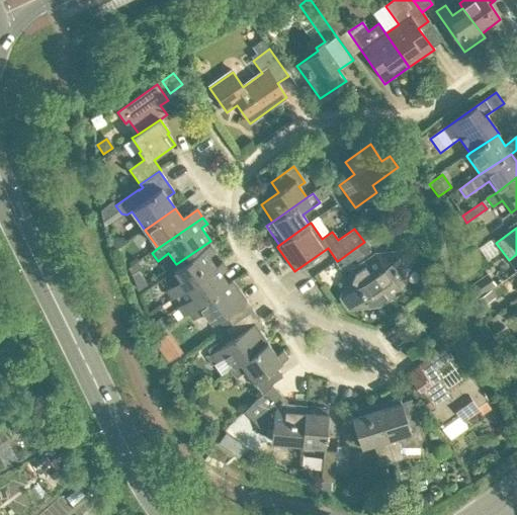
[(121,234),(112,240),(117,248),(126,242),(121,234)]
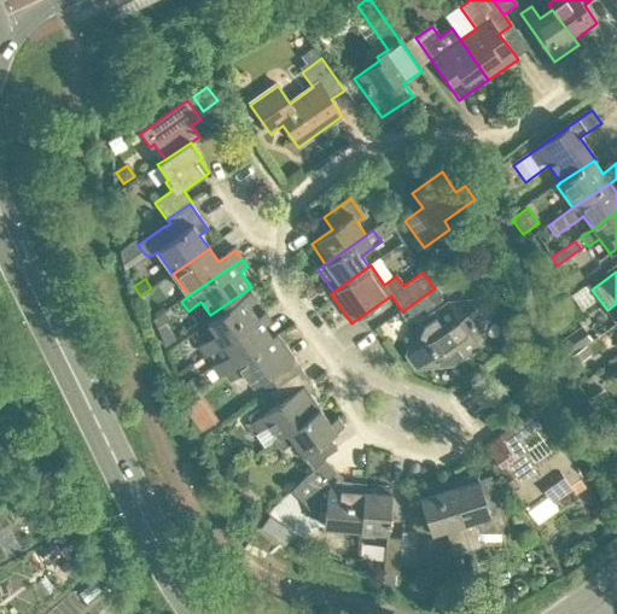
[(449,279),(441,285),(447,293),(455,287),(449,279)]
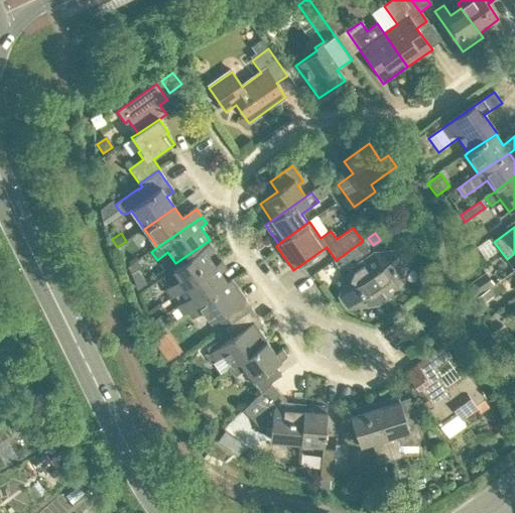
[(364,240),(363,241),(353,248),(361,258),(368,253),(369,247),(364,240)]
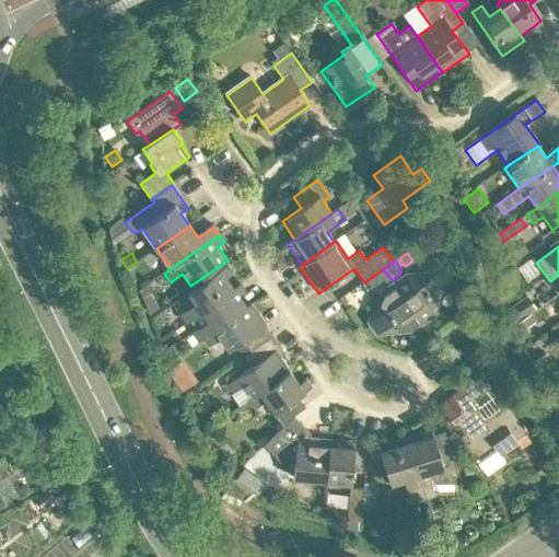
[(186,325),(202,313),(233,290),(225,279),(232,274),(228,267),(188,294),(195,304),(179,315),(186,325)]
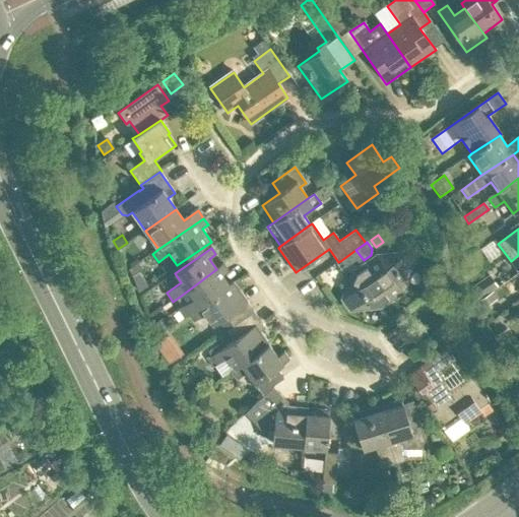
[(357,265),(364,260),(355,250),(340,261),(345,268),(350,264),(357,265)]
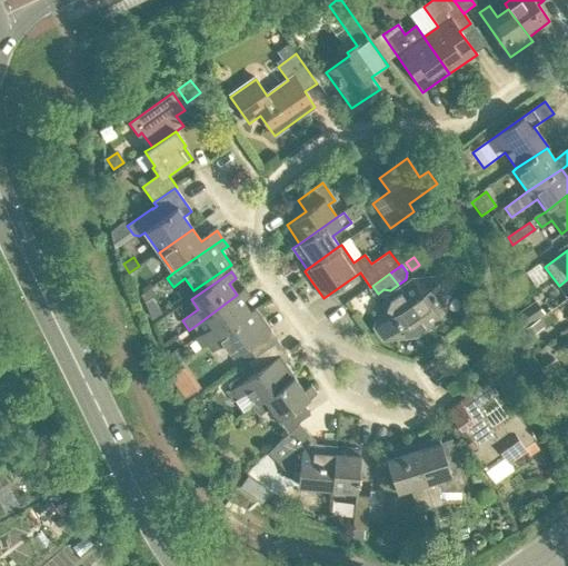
[(412,281),(401,289),(428,328),(440,319),(454,291),(445,278),(412,281)]
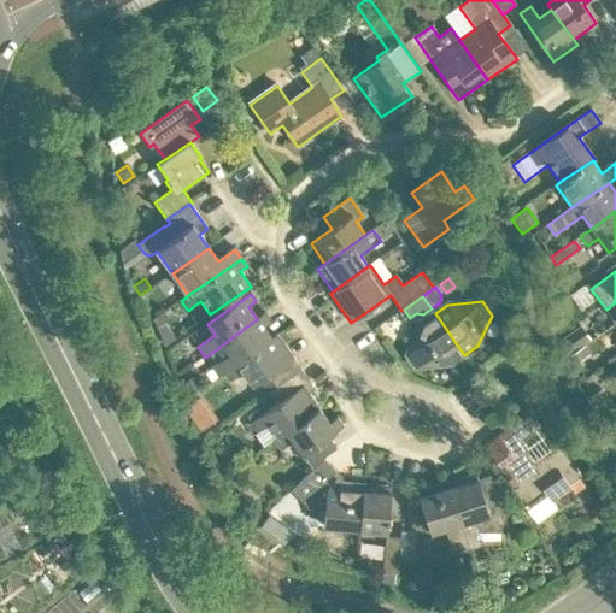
[(152,320),(158,328),(170,319),(164,312),(152,320)]
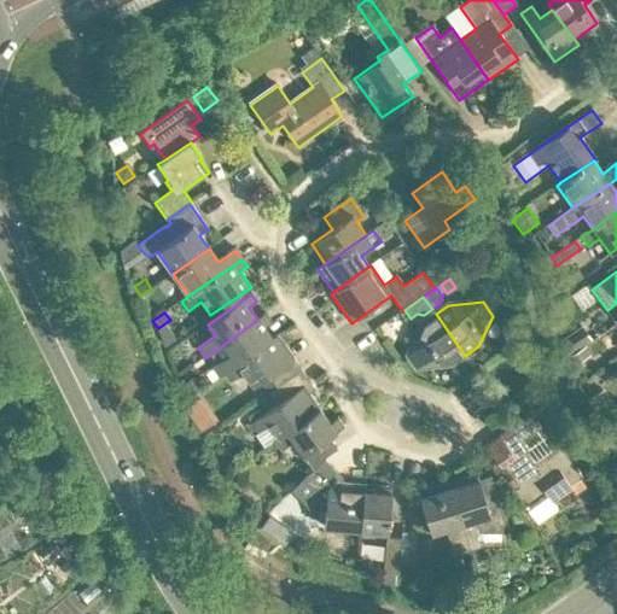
[(220,378),(225,374),(272,339),(263,327),(271,322),(265,314),(257,320),(223,345),(230,355),(211,368),(220,378)]
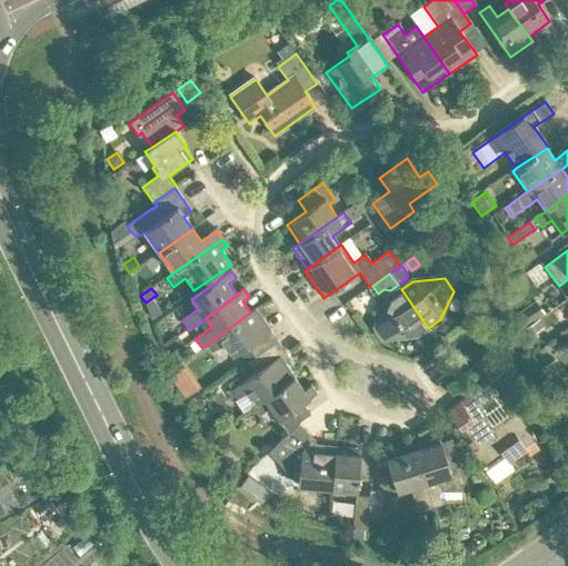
[(428,328),(401,289),(389,298),(376,326),(385,339),(416,336),(428,328)]
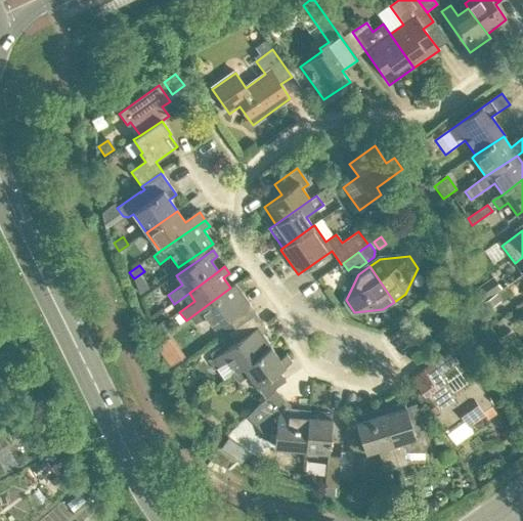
[(475,292),(483,303),(502,290),(493,278),(475,292)]
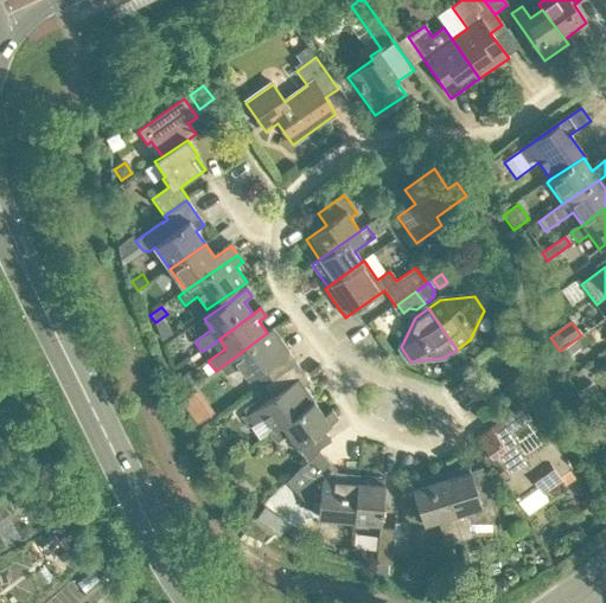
[(263,370),(272,382),(297,364),(278,338),(285,333),(279,325),(267,333),(221,367),(227,377),(240,367),(249,380),(263,370)]
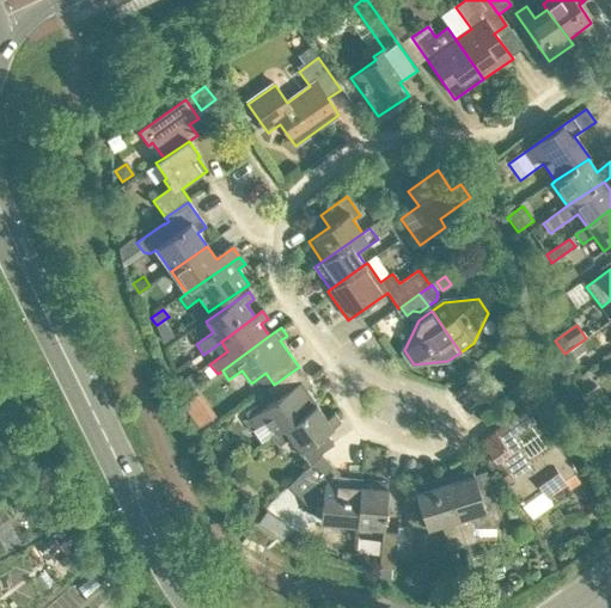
[(267,422),(276,434),(317,406),(316,405),(316,406),(305,392),(312,386),(299,367),(274,385),(266,391),(274,401),(248,421),(255,431),(267,422)]
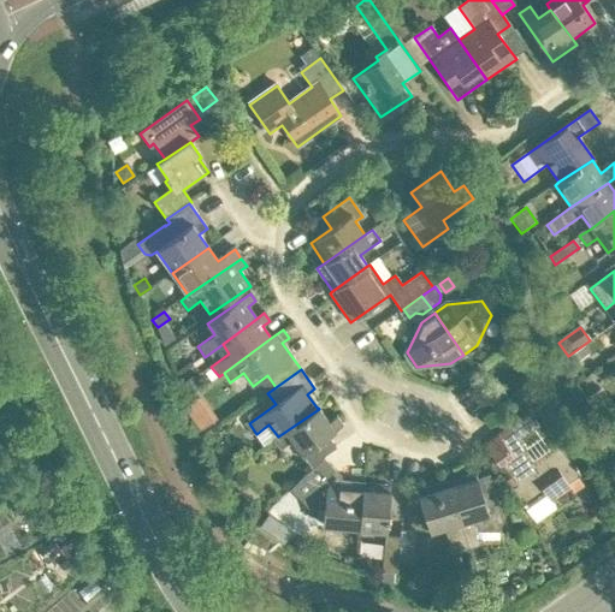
[(202,388),(194,378),(183,385),(191,396),(202,388)]
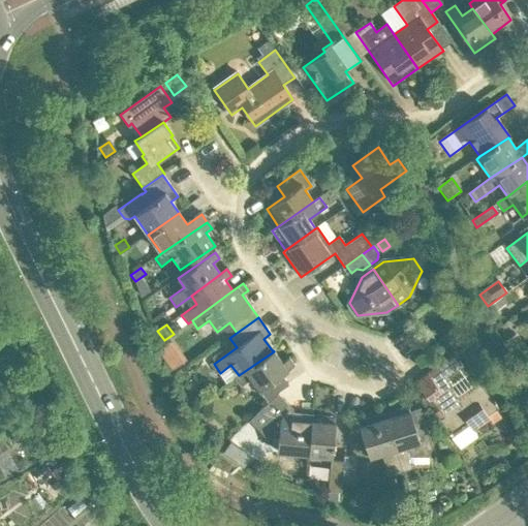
[(187,361),(173,341),(158,351),(172,371),(187,361)]
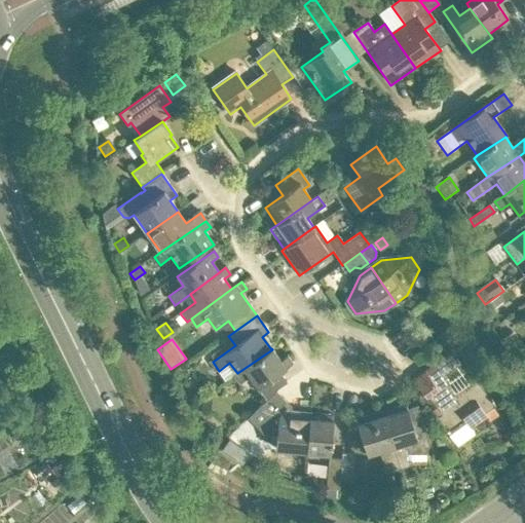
[(250,378),(266,401),(275,391),(287,383),(279,373),(292,365),(288,358),(280,362),(272,349),(237,373),(233,376),(239,385),(250,378)]
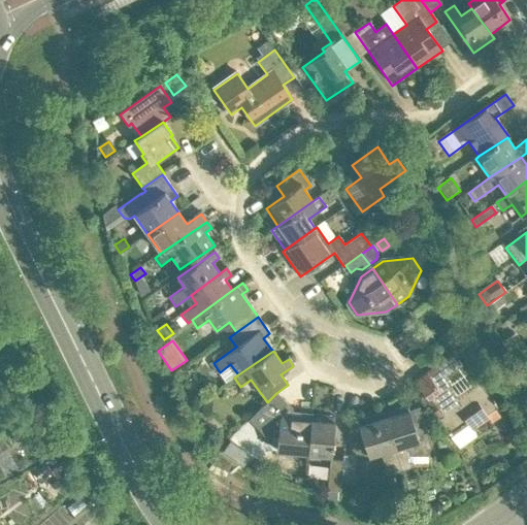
[(449,386),(451,385),(446,378),(461,366),(454,355),(436,366),(439,370),(429,376),(427,373),(415,382),(428,400),(430,399),(442,417),(438,420),(449,435),(450,435),(459,450),(476,437),(471,431),(488,419),(492,423),(500,418),(495,411),(497,408),(478,382),(457,396),(449,386)]
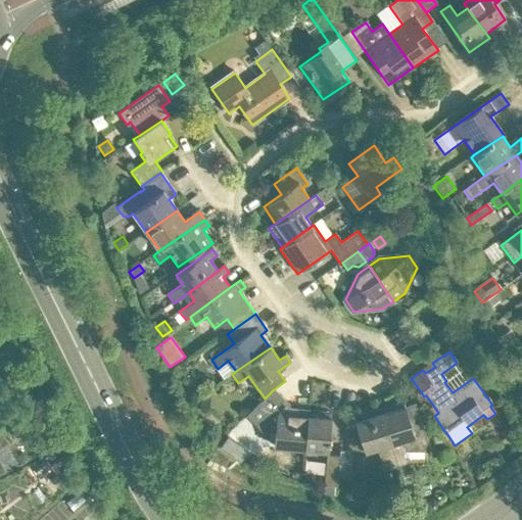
[(274,447),(305,451),(309,412),(288,410),(288,414),(280,413),(279,414),(275,410),(285,400),(274,389),(265,398),(248,414),(258,424),(255,427),(262,433),(275,434),(274,447)]
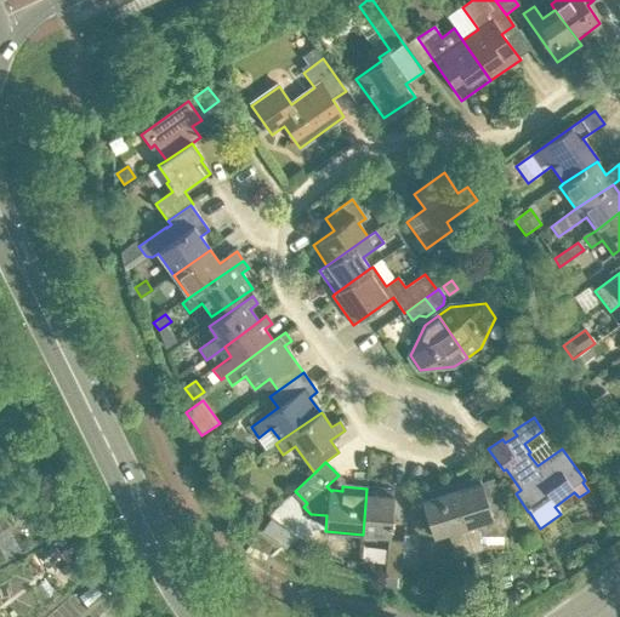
[(461,489),(451,492),(473,554),(485,550),(481,537),(502,537),(507,524),(502,507),(490,512),(479,478),(460,484),(461,489)]
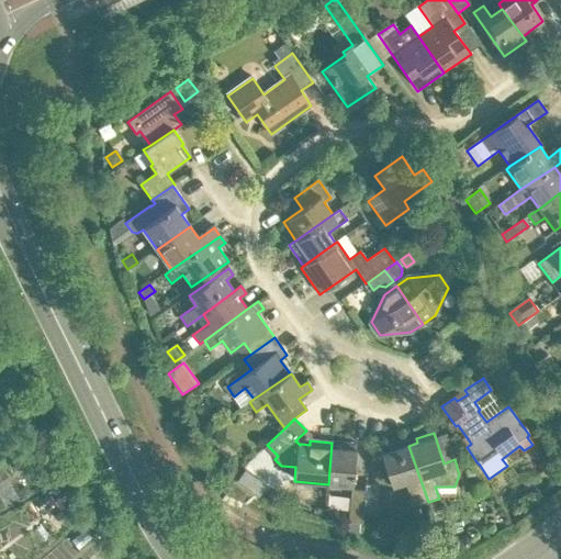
[(428,502),(408,446),(407,440),(380,449),(392,487),(410,481),(413,492),(408,494),(413,507),(428,502)]
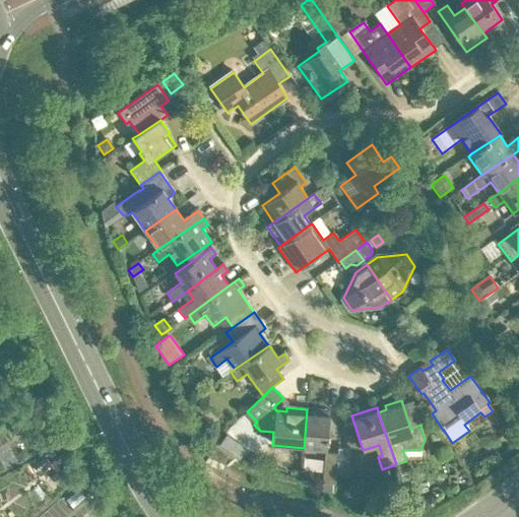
[(307,409),(304,448),(326,450),(329,411),(307,409)]
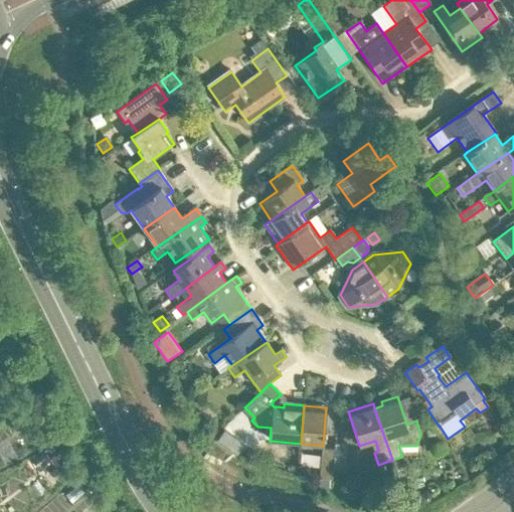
[(28,430),(22,418),(11,424),(18,436),(28,430)]
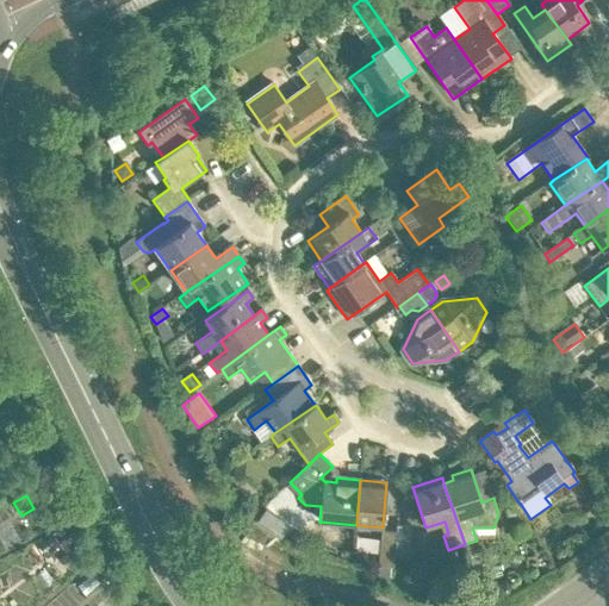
[(261,526),(271,513),(266,510),(256,523),(261,526)]
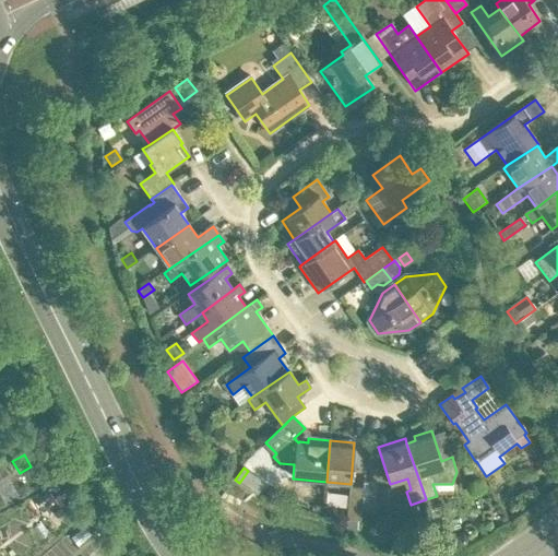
[(346,520),(359,521),(360,510),(375,511),(377,484),(364,483),(363,489),(349,488),(346,520)]
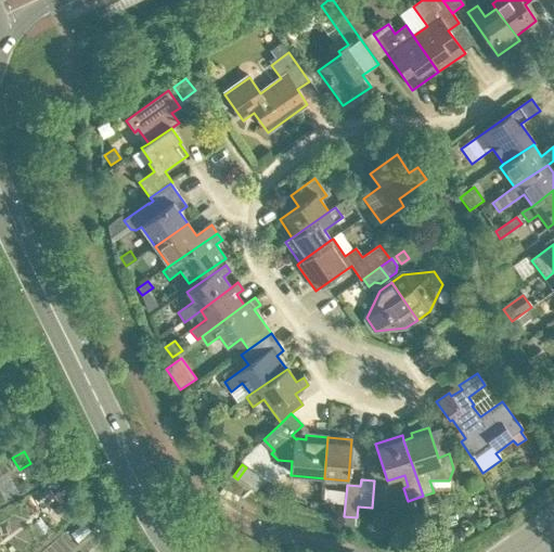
[(64,504),(56,509),(63,518),(71,513),(64,504)]
